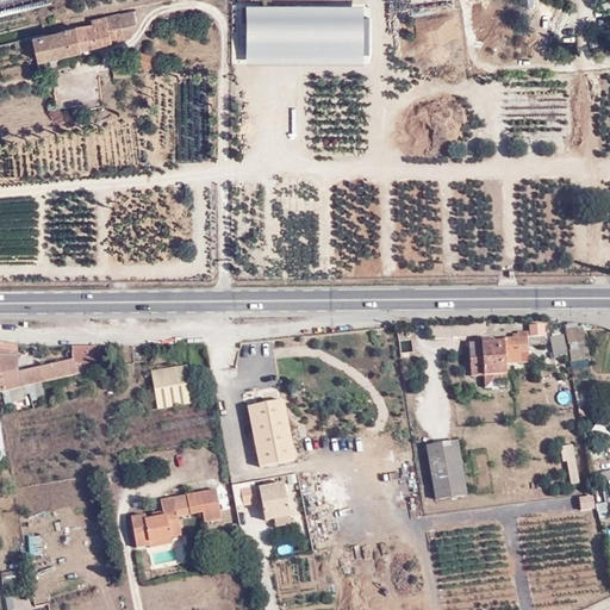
[(53,0),(0,0),(0,13),(54,2),(53,0)]
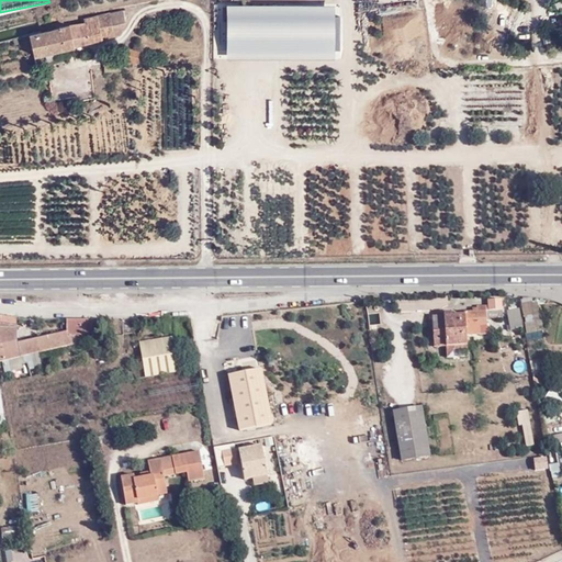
[(335,8),(224,6),(224,58),(335,59),(335,8)]
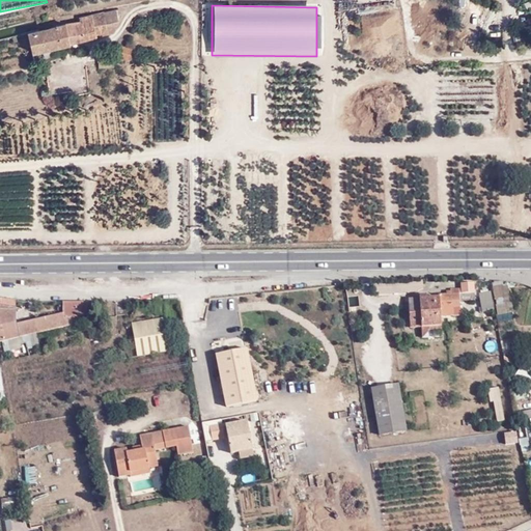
[(114,10),(77,18),(78,21),(28,32),(32,56),(86,42),(95,39),(94,35),(113,32),(115,23),(114,10)]
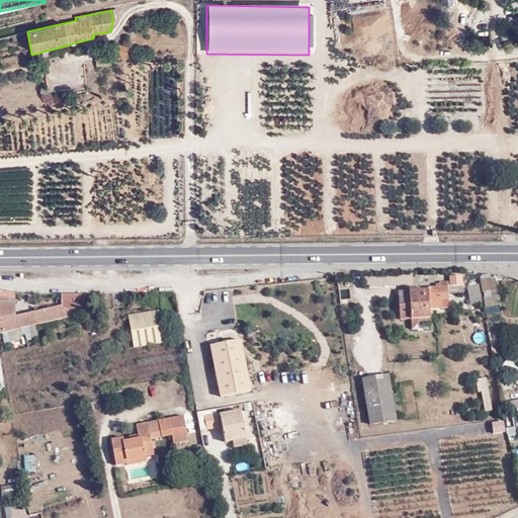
[(126,45),(114,42),(113,54),(125,56),(126,45)]
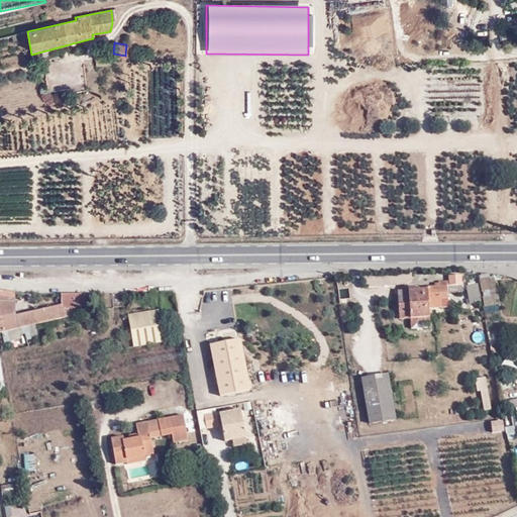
[(419,312),(431,312),(431,304),(448,302),(447,293),(462,291),(460,275),(446,277),(447,282),(437,283),(438,289),(428,290),(427,284),(416,286),(419,312)]
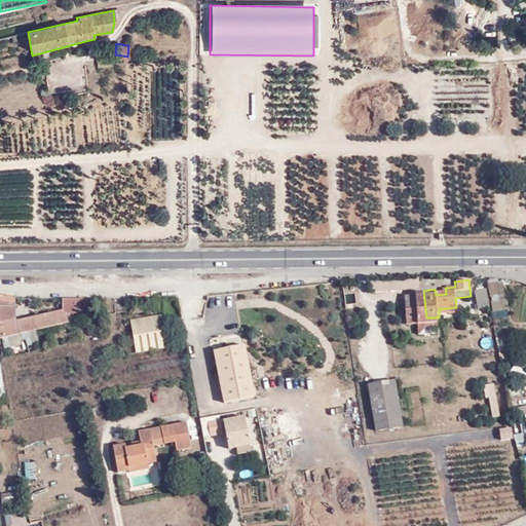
[(499,283),(489,285),(492,296),(502,294),(499,283)]
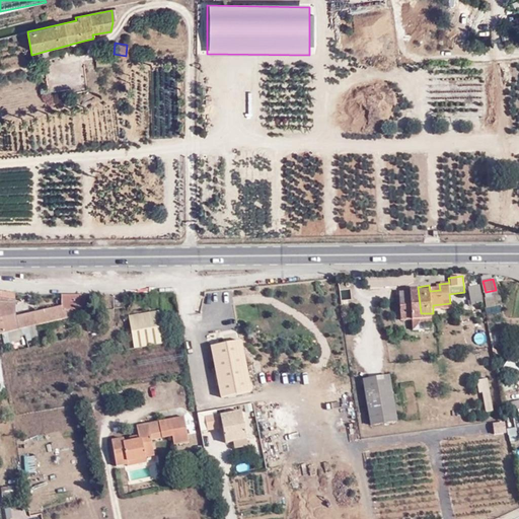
[(478,285),(468,287),(471,304),(480,302),(478,285)]
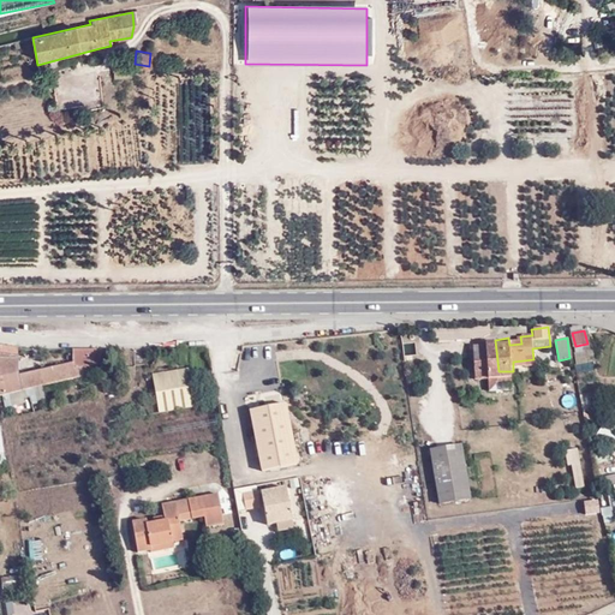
[(514,374),(513,371),(499,371),(495,340),(472,344),(477,378),(514,374)]
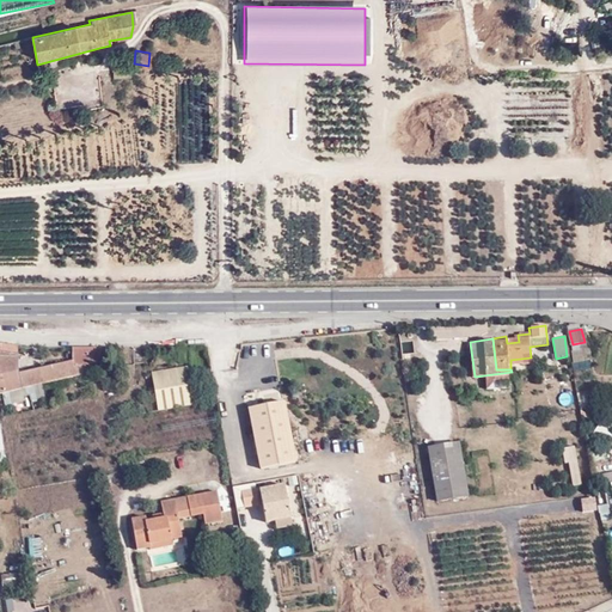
[(0,392),(2,392),(23,387),(80,374),(79,366),(103,361),(101,349),(71,349),(72,359),(18,373),(19,347),(0,343),(0,392)]
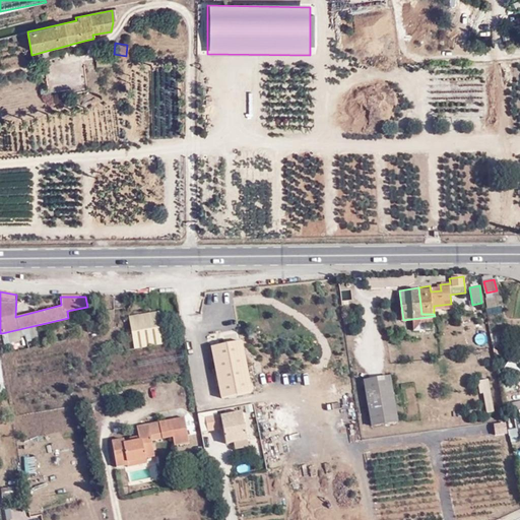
[(489,319),(503,316),(502,310),(488,313),(489,319)]
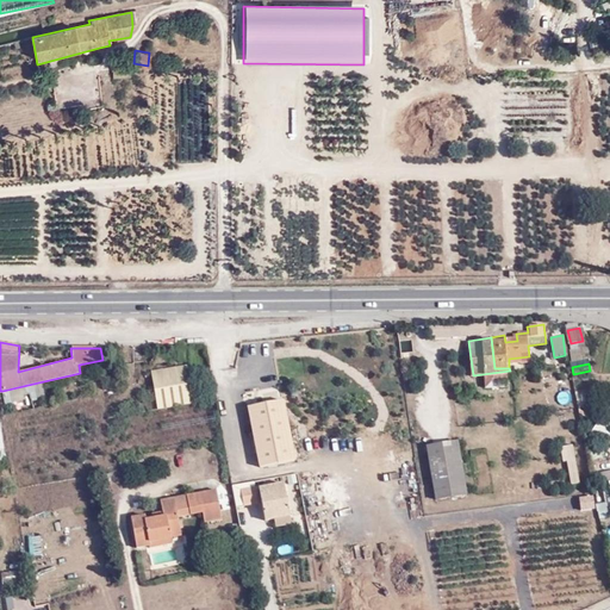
[(188,365),(153,372),(159,408),(195,402),(188,365)]
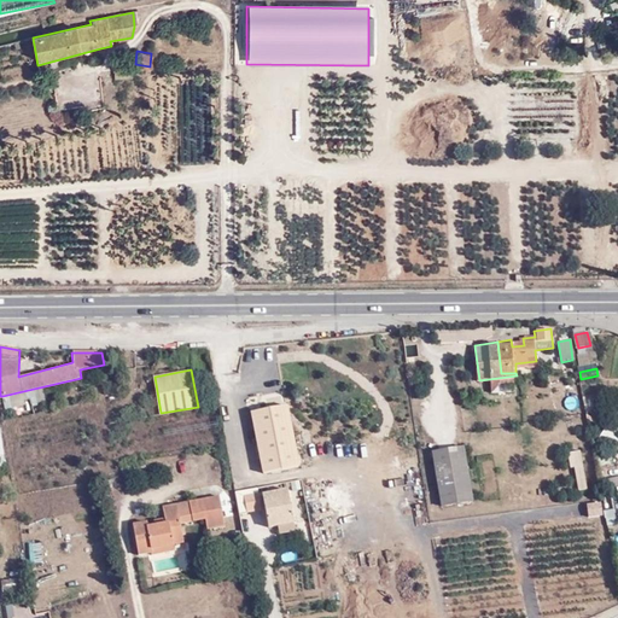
[(279,390),(267,395),(270,404),(283,398),(279,390)]
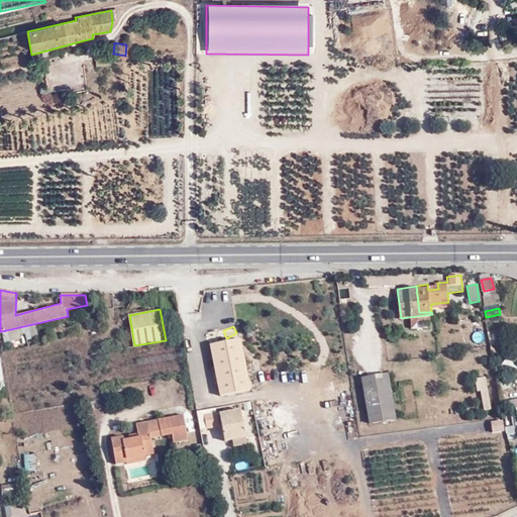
[(19,327),(2,331),(5,343),(22,339),(19,327)]
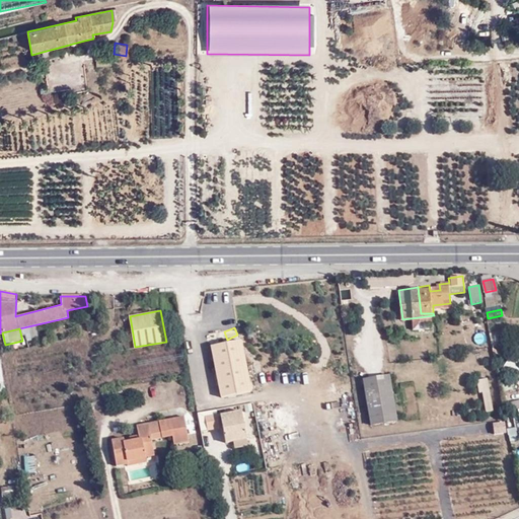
[(241,338),(211,343),(220,396),(250,390),(241,338)]
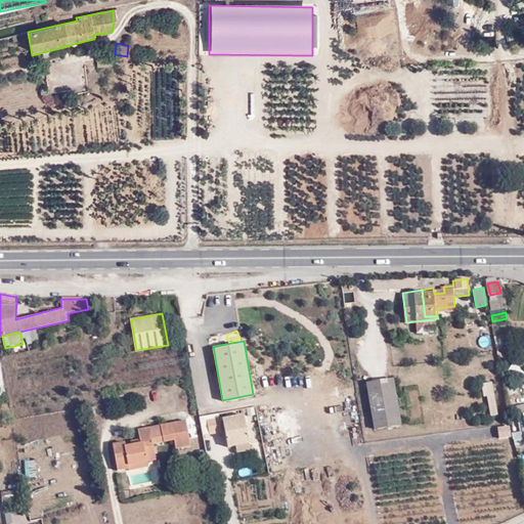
[(394,378),(366,382),(374,429),(400,425),(394,378)]
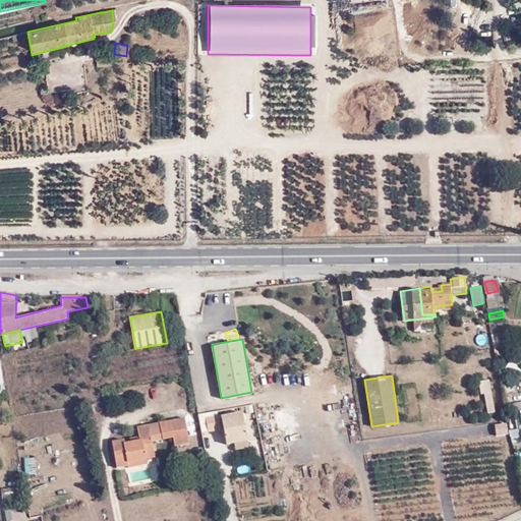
[(488,380),(481,381),(487,411),(495,410),(488,380)]
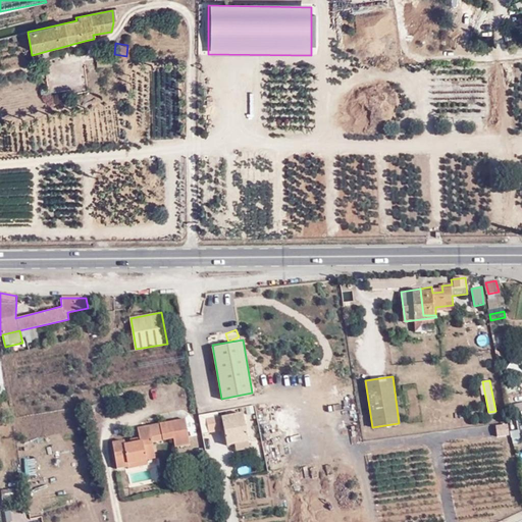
[(521,410),(521,401),(509,402),(509,411),(521,410)]
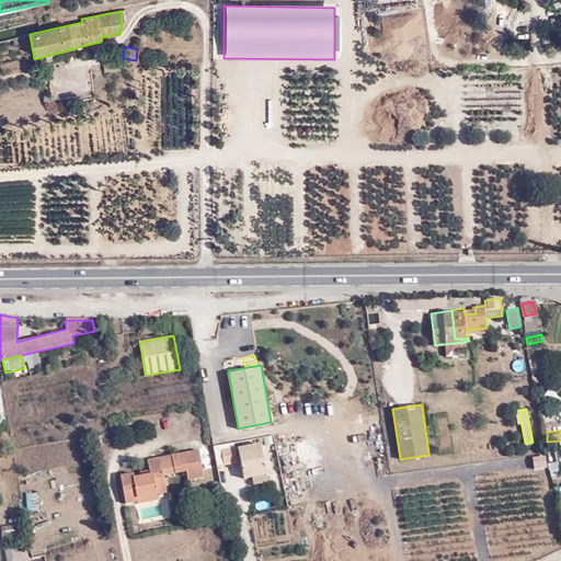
[(252,479),(267,476),(261,444),(239,447),(245,480),(252,479)]
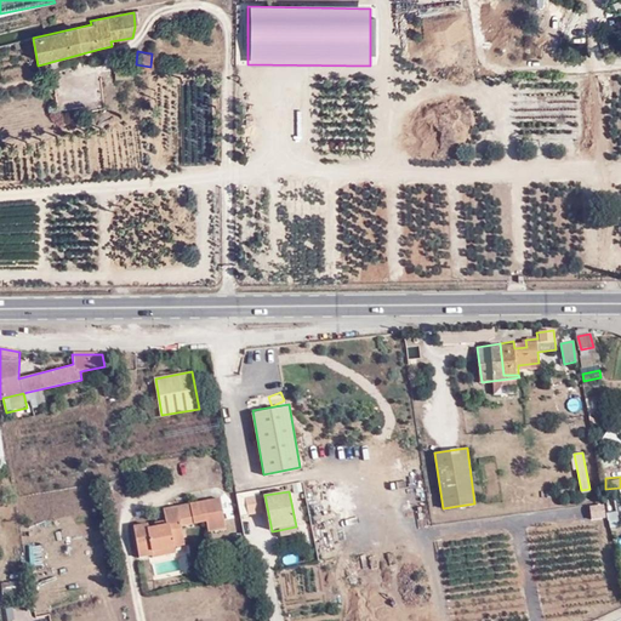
[(262,499),(246,501),(250,518),(265,516),(262,499)]
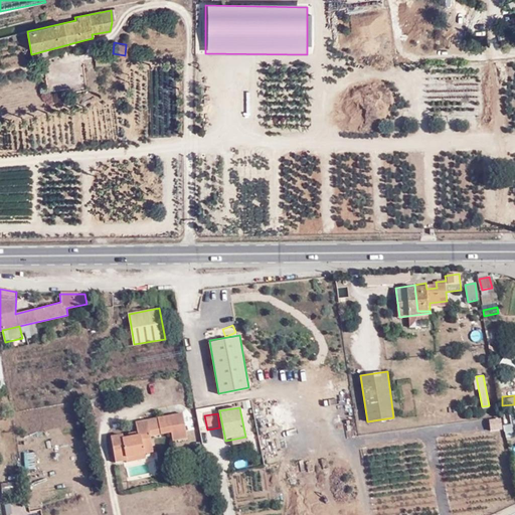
[(144,452),(153,450),(152,439),(174,434),(176,445),(188,442),(184,416),(136,427),(137,437),(138,441),(130,443),(123,445),(122,441),(112,443),(117,468),(127,465),(126,461),(145,456),(144,452)]
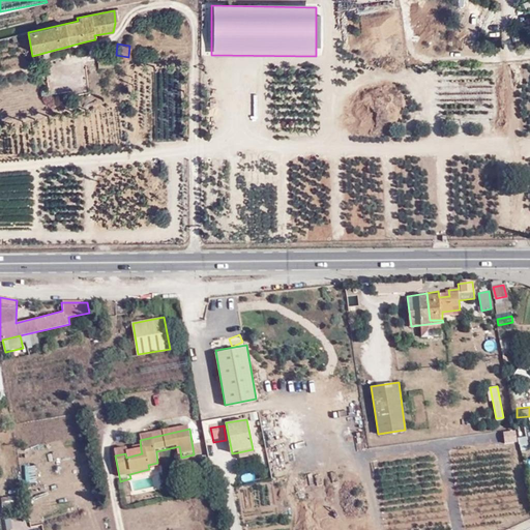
[(514,433),(507,435),(508,443),(517,441),(514,433)]
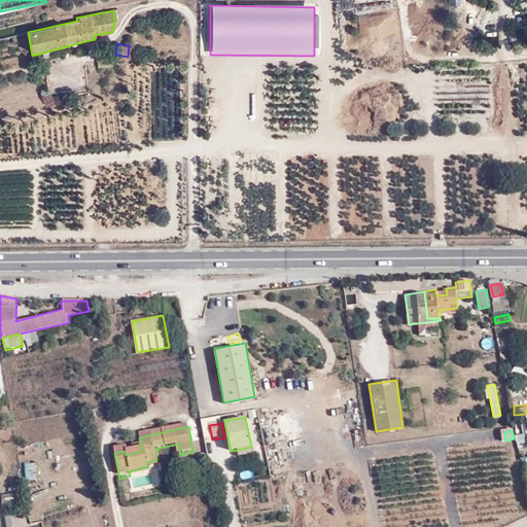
[(252,456),(251,447),(237,450),(239,459),(252,456)]
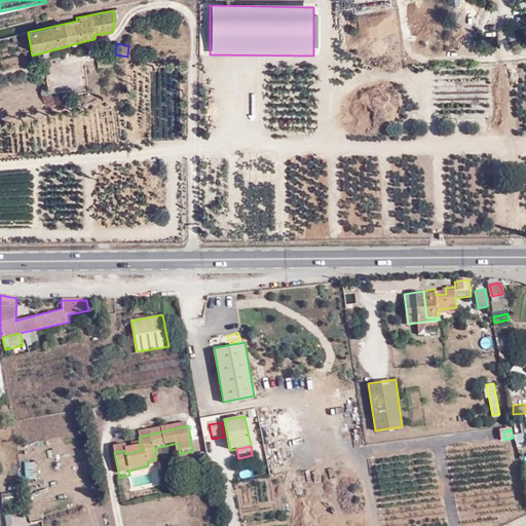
[(150,474),(148,465),(128,471),(129,475),(130,479),(150,474)]
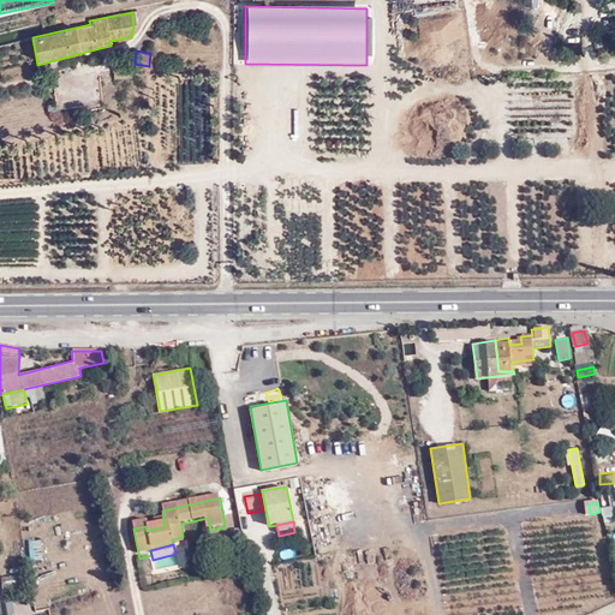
All buildings are outlined.
